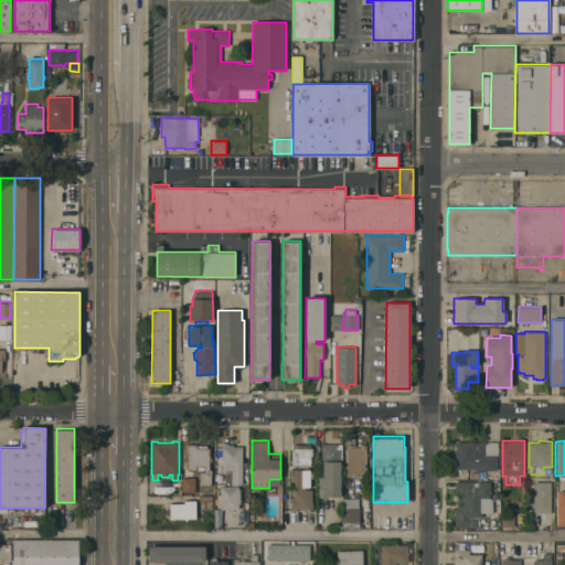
[(499,441),(499,456),(498,456),(498,470),(482,469),(482,472),(479,472),(479,477),(472,477),(472,472),(476,472),(476,469),(455,469),(455,448),(457,448),(457,441),(499,441)]
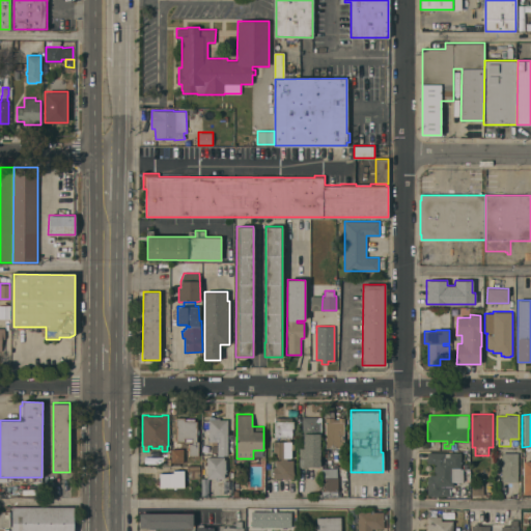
[(198,455),(189,455),(189,443),(192,443),(192,441),(177,441),(177,427),(176,427),(176,417),(185,417),(185,418),(195,418),(195,421),(197,421),(197,429),(199,429),(199,435),(196,435),(196,441),(198,441),(198,455)]
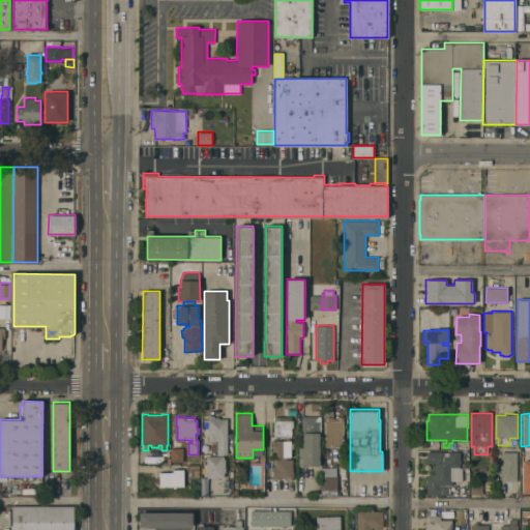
[(227,454),(224,454),(224,459),(226,459),(226,472),(224,472),(224,477),(219,477),(219,479),(215,479),(215,477),(206,477),(206,455),(217,455),(217,440),(208,440),(208,418),(214,418),(214,416),(219,416),(219,418),(228,418),(227,454)]
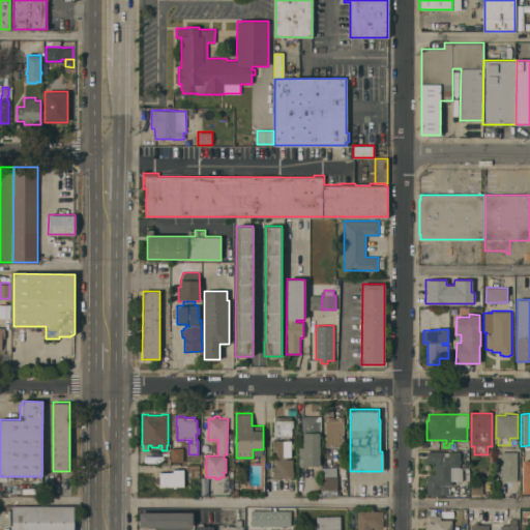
[(274,436),(274,416),(292,416),(292,420),(293,420),(293,428),(292,428),(292,436),(274,436)]
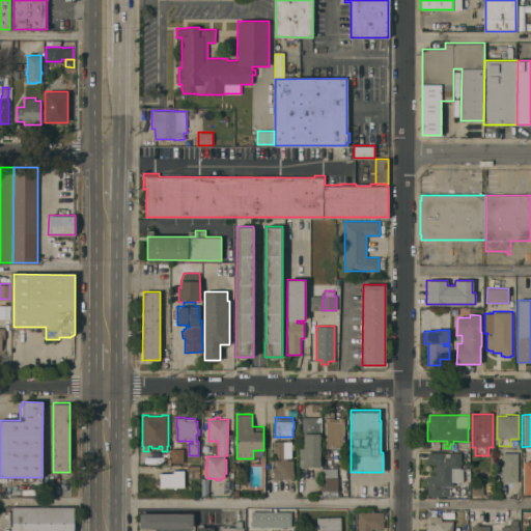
[(322,417),(322,435),(319,435),(319,467),(304,466),(304,468),(299,468),(300,448),(304,448),(304,432),(302,432),(303,417),(322,417)]
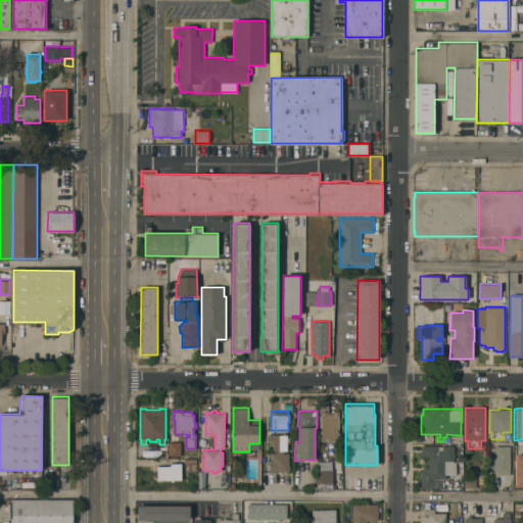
[(339,440),(321,440),(321,411),(329,411),(329,412),(334,412),(334,411),(339,411),(339,440)]
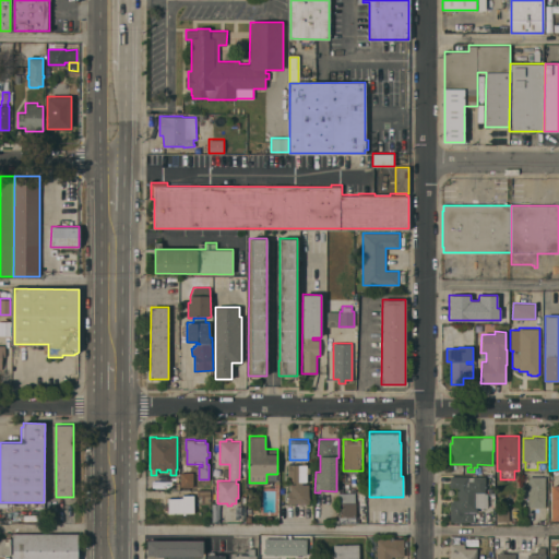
[(287,503),(287,491),(290,491),(290,484),(295,484),(295,482),(290,482),(290,477),(288,477),(287,464),(295,464),(307,464),(307,467),(309,467),(309,473),(307,473),(307,482),(302,482),(302,484),(309,484),(309,500),(309,503),(287,503)]
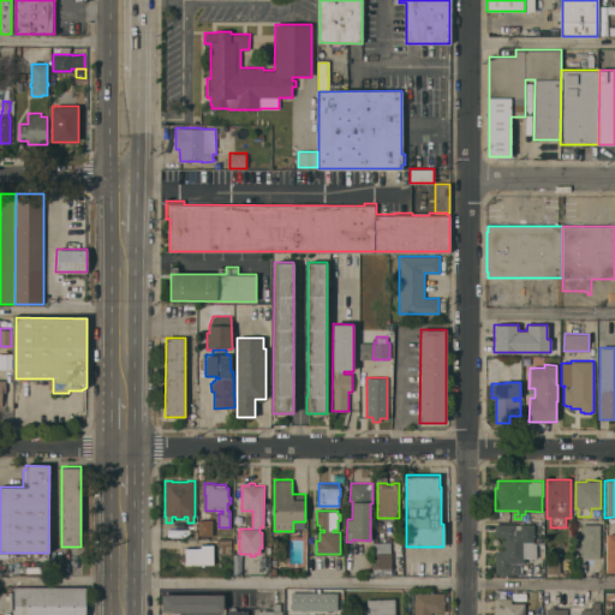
[(213,519),(213,536),(198,536),(198,519),(213,519)]
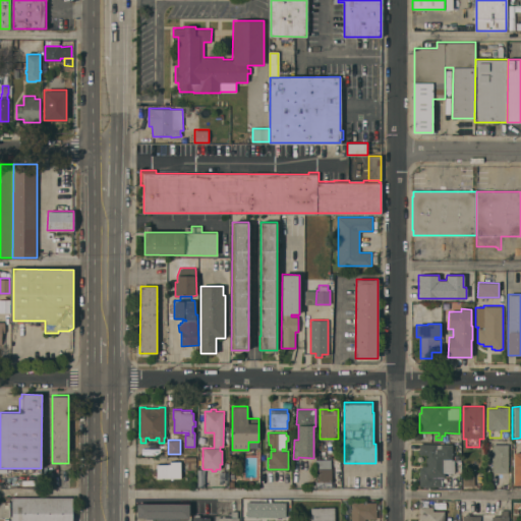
[(419,444),(437,444),(437,445),(441,445),(441,444),(453,444),(452,459),(460,459),(460,471),(455,471),(455,472),(446,472),(446,474),(445,474),(445,477),(443,477),(443,486),(419,486),(419,467),(422,467),(422,465),(426,465),(426,454),(419,454),(419,444)]
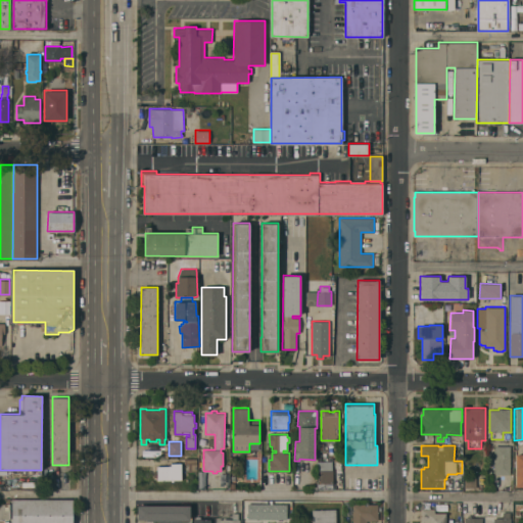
[(510,474),(494,474),(494,471),(493,471),(494,448),(495,448),(495,445),(511,445),(510,474)]
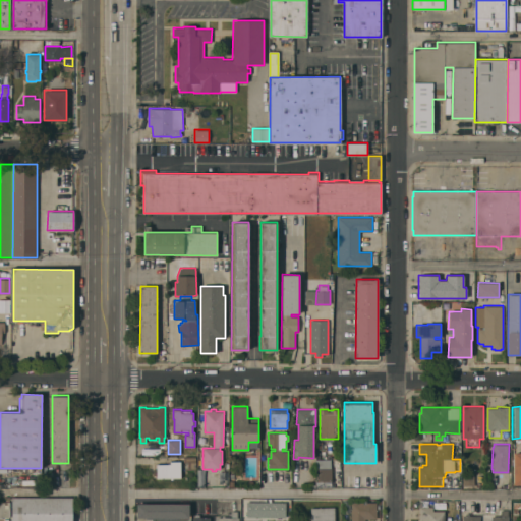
[(520,483),(520,452),(512,453),(513,484),(520,483)]
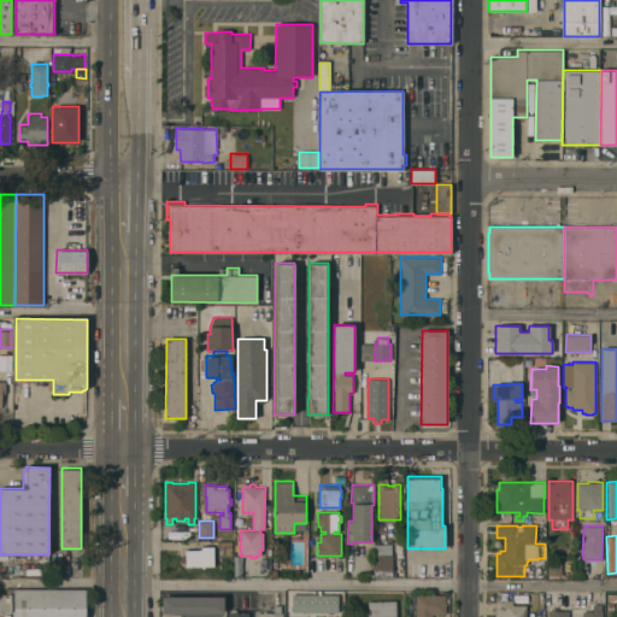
[(233,542),(233,556),(222,556),(222,547),(218,547),(218,542),(233,542)]
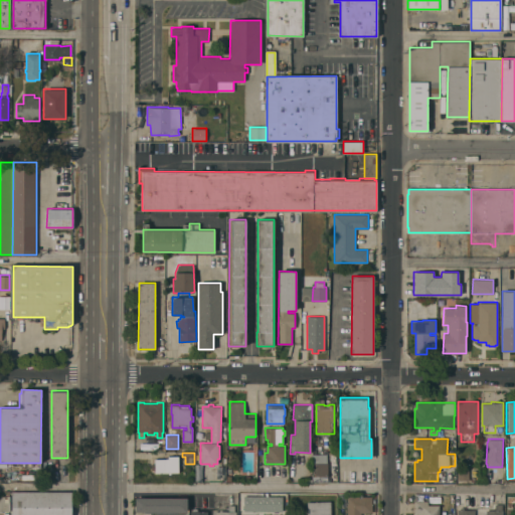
[(312,454),(327,455),(327,463),(312,463),(312,454)]
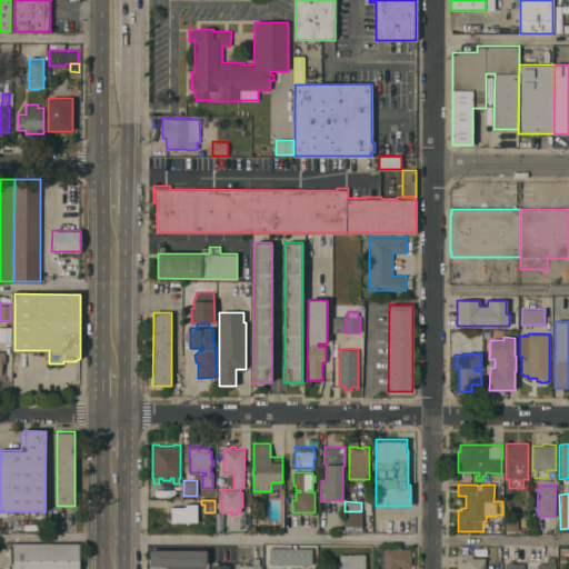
[(198,522),(171,522),(171,519),(168,519),(168,512),(171,512),(171,507),(186,507),(186,503),(197,503),(198,522)]
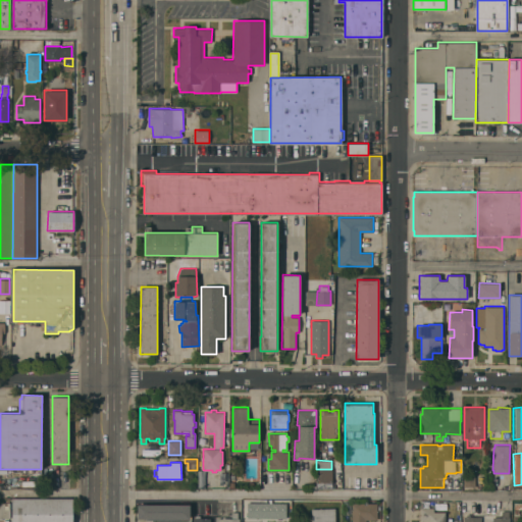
[(320,470),(332,470),(332,484),(319,483),(320,470)]
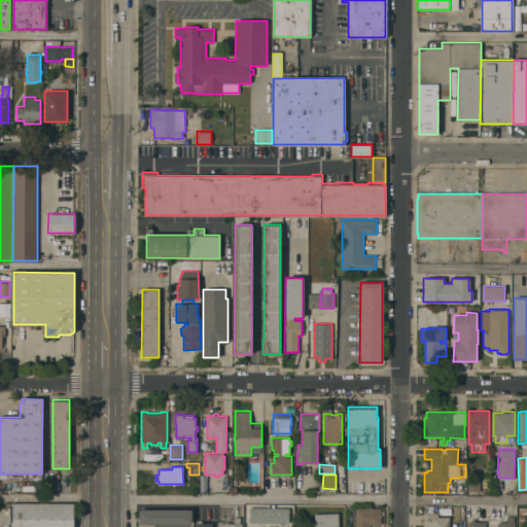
[(468,478),(479,478),(479,476),(485,476),(485,478),(487,478),(488,489),(480,489),(480,491),(468,491),(468,478)]
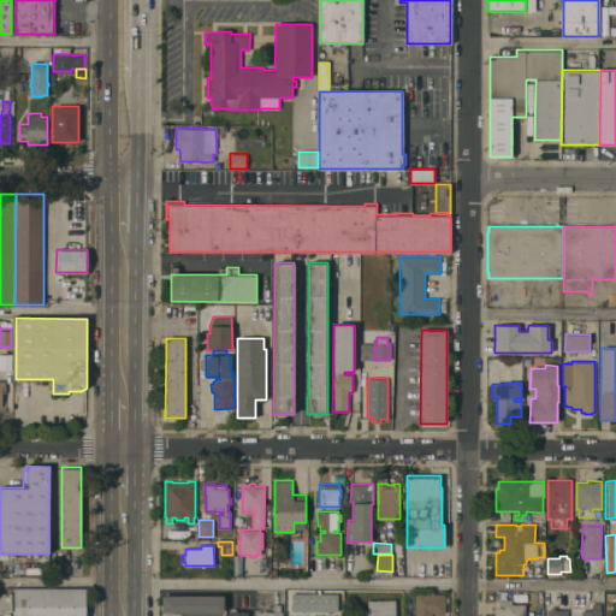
[(86,615),(15,615),(15,588),(86,590),(86,615)]
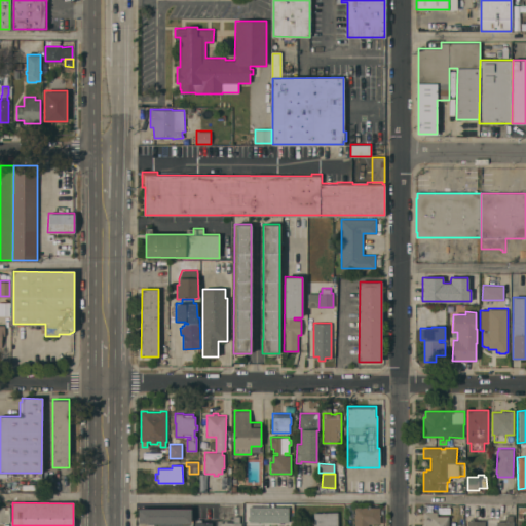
[(0,505),(10,505),(10,522),(0,522),(0,505)]
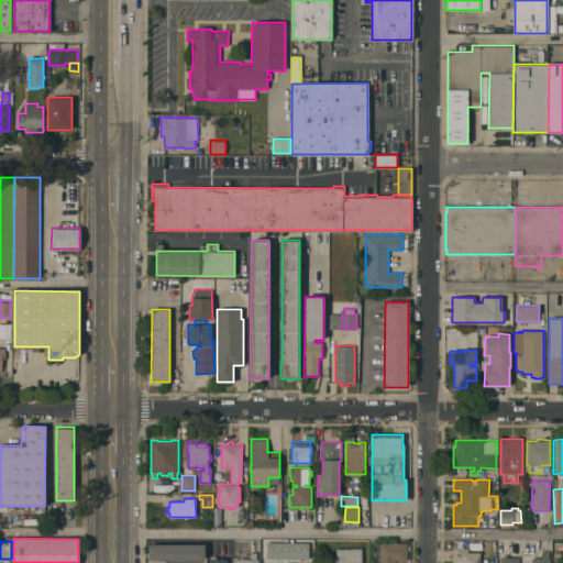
[(309,542),(309,559),(301,559),(301,561),(298,561),(298,559),(275,558),(275,561),(272,561),(272,559),(266,558),(267,542),(309,542)]
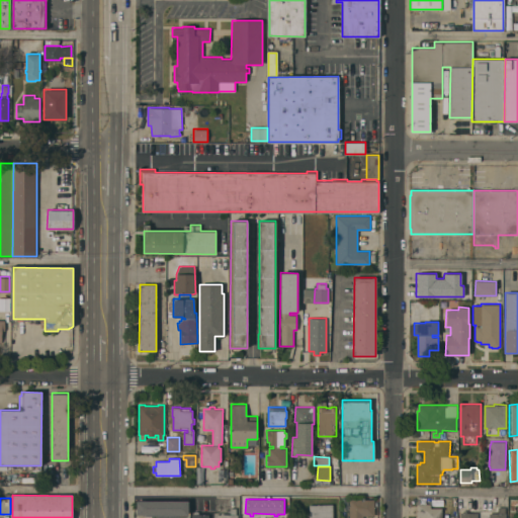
[(347,517),(347,516),(349,516),(349,499),(374,499),(374,516),(363,516),(363,517),(347,517)]
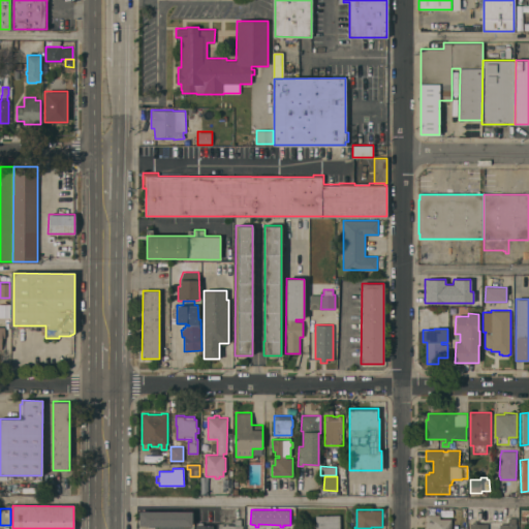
[(139,525),(139,510),(192,510),(192,526),(139,525)]
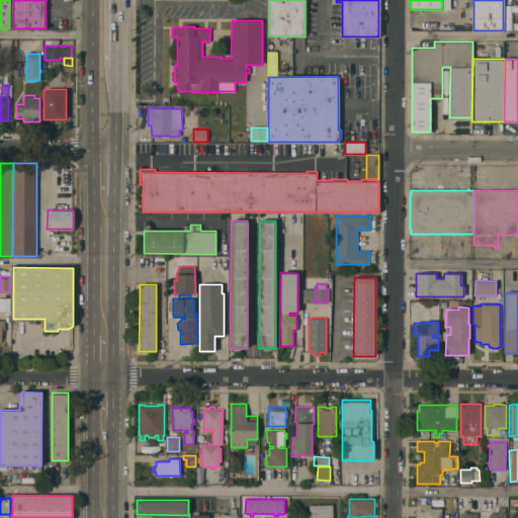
[(333,504),(333,517),(309,517),(309,505),(333,504)]
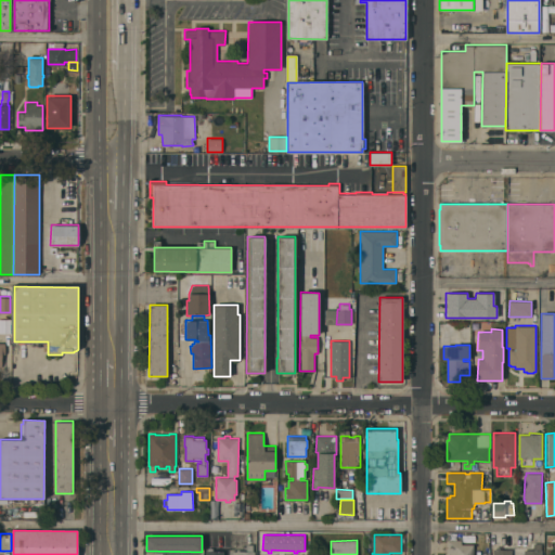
[(474,554),(450,554),(447,554),(447,540),(461,540),(461,544),(474,544),(474,554)]
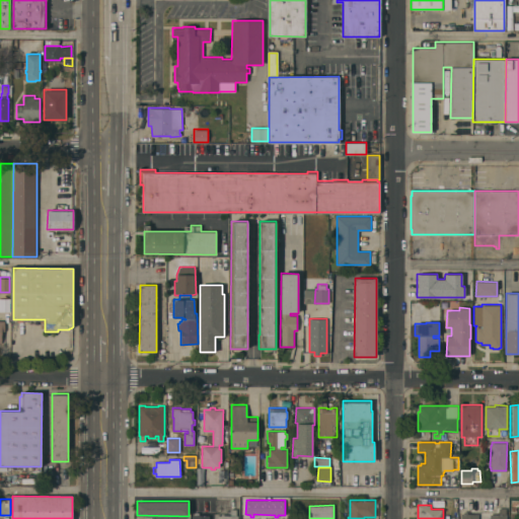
[(490,518),(490,514),(499,514),(499,508),(507,508),(507,518),(490,518)]
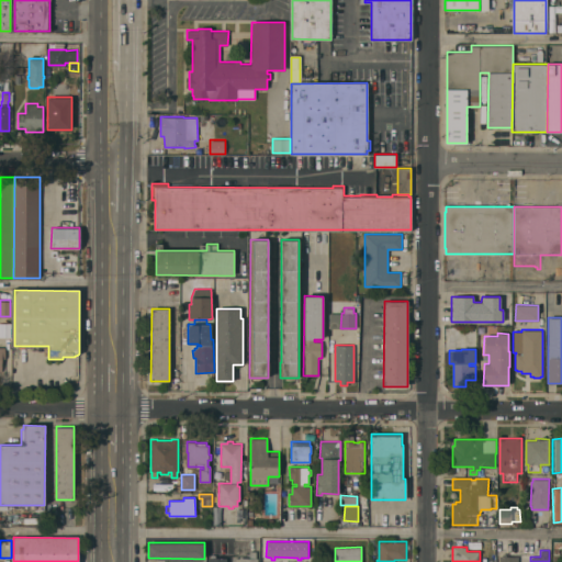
[(258,561),(239,561),(239,558),(249,558),(249,551),(256,551),(256,558),(258,558),(258,561)]
